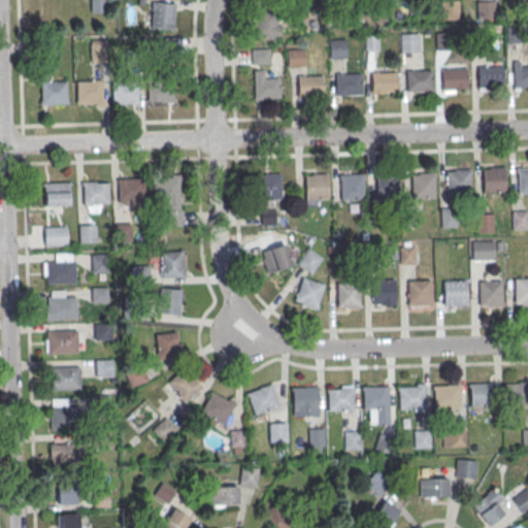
[(91,0),(91,11),(102,11),(101,0),(91,0)]
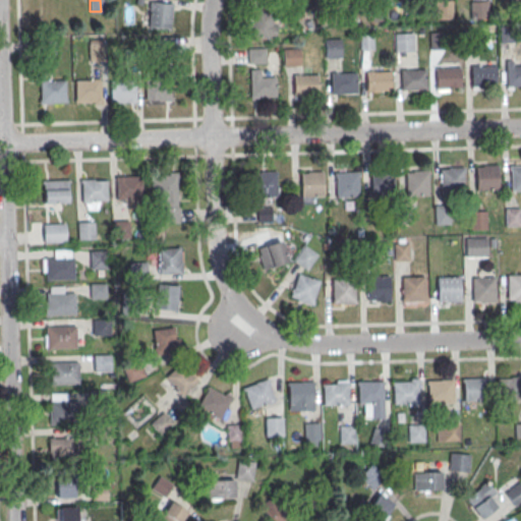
[(402,0),(418,0),(419,16),(403,16),(402,0)]
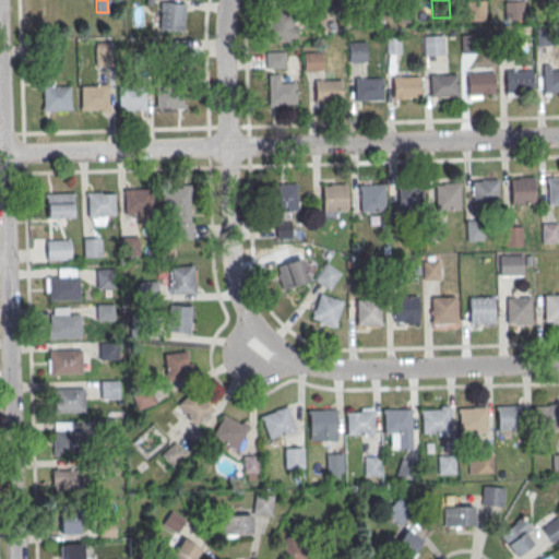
[(547,0),(558,0),(558,12),(548,13),(547,0)]
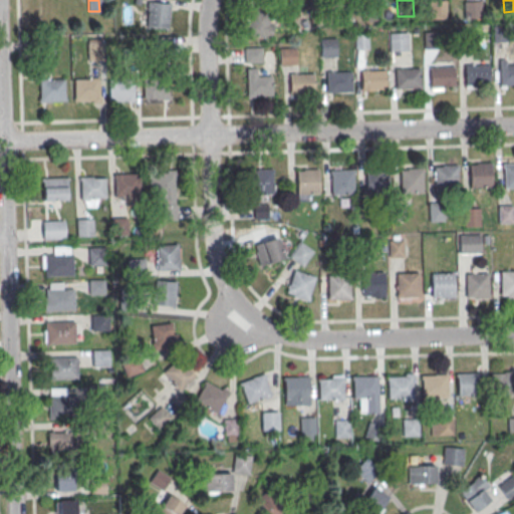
[(429,2),(445,1),(445,20),(430,21),(429,2)]
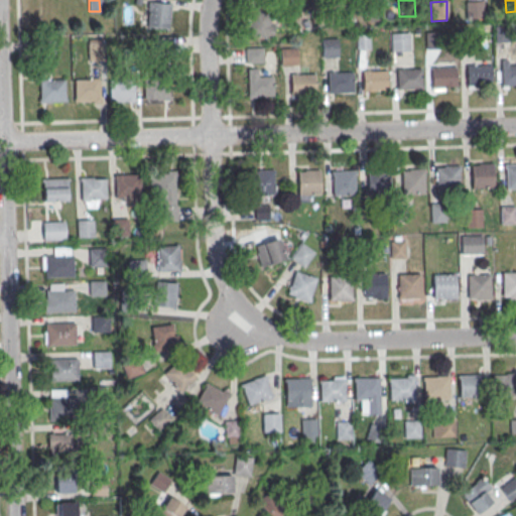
[(149,2),(171,5),(168,30),(146,27),(149,2)]
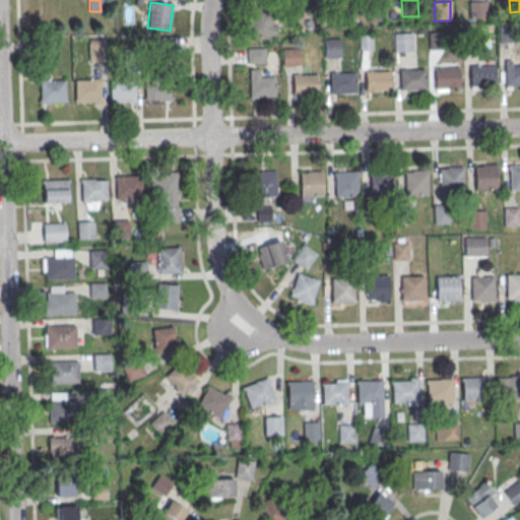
[(469,2),(486,2),(488,19),(469,20),(469,2)]
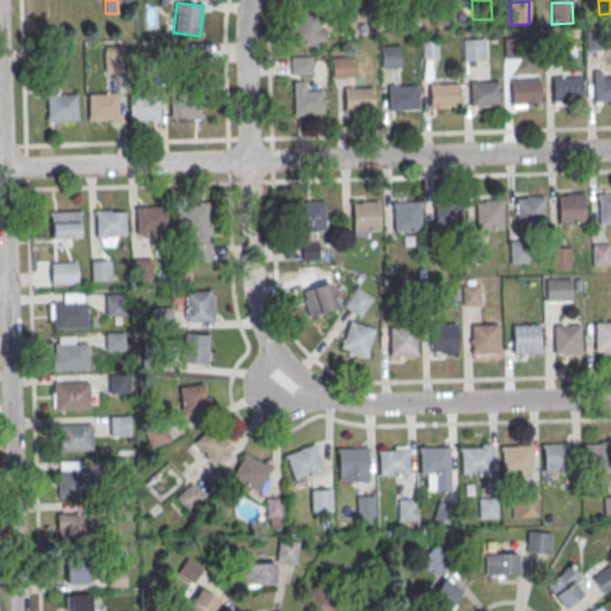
[(430,5),(449,4),(449,25),(431,26),(430,5)]
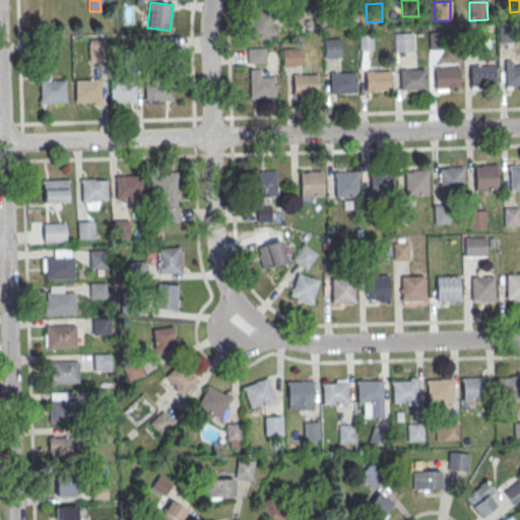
[(271,40),(278,14),(254,8),(247,33),(271,40)]
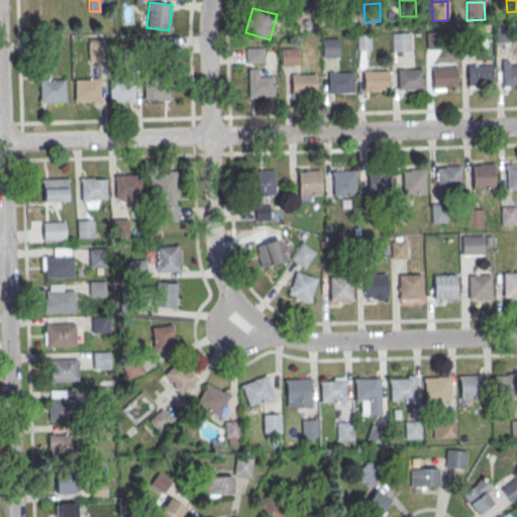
[(494,26),(510,26),(510,43),(495,43),(494,26)]
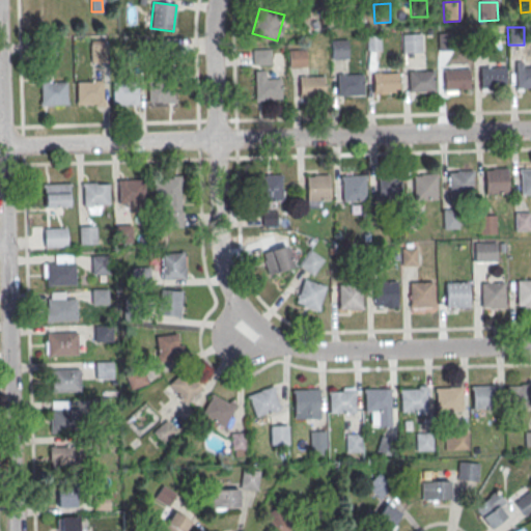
[(437,33),(452,32),(453,52),(437,53),(437,33)]
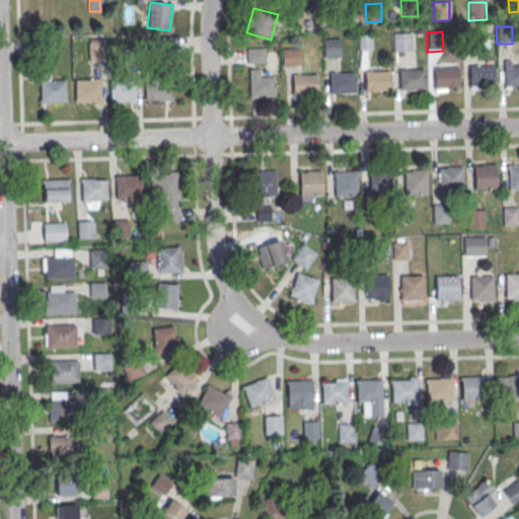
[(392,33),(411,33),(411,53),(393,54),(392,33)]
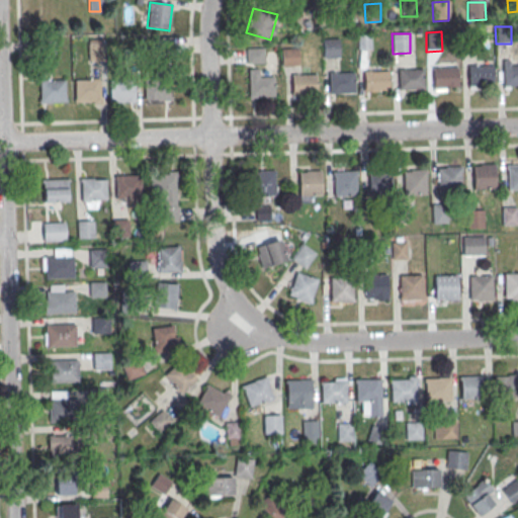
[(356,34),(370,34),(370,50),(357,51),(356,34)]
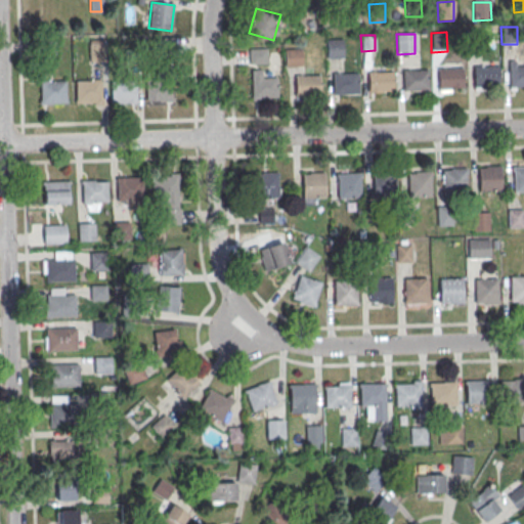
[(89,60),(103,60),(103,39),(89,39),(89,60)]
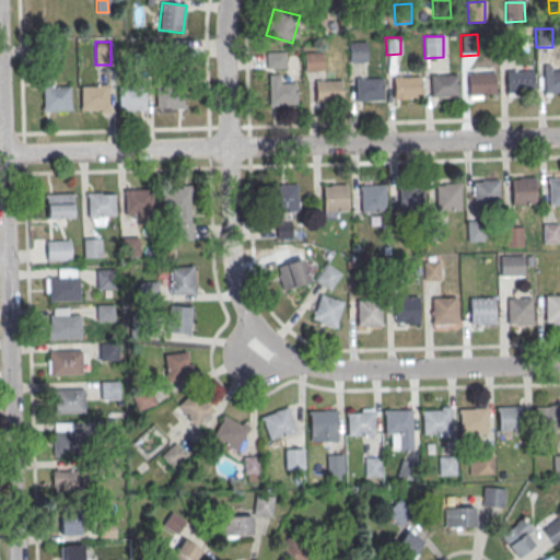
[(348,43),(365,42),(366,62),(349,63),(348,43)]
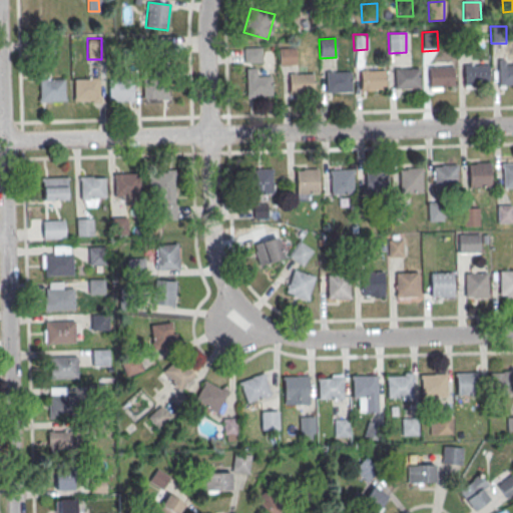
[(242,48),(261,48),(261,63),(243,64),(242,48)]
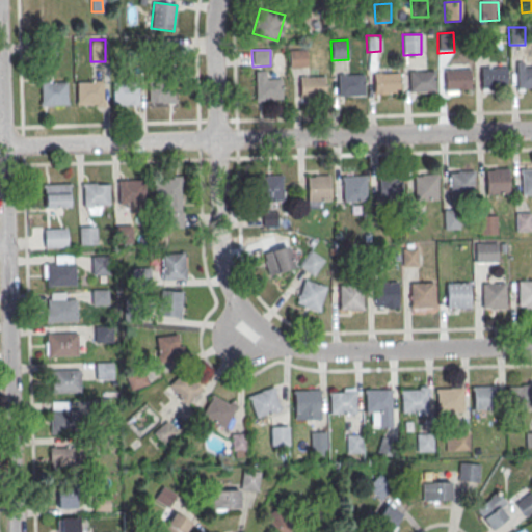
[(288,50),(304,50),(306,69),(289,69),(288,50)]
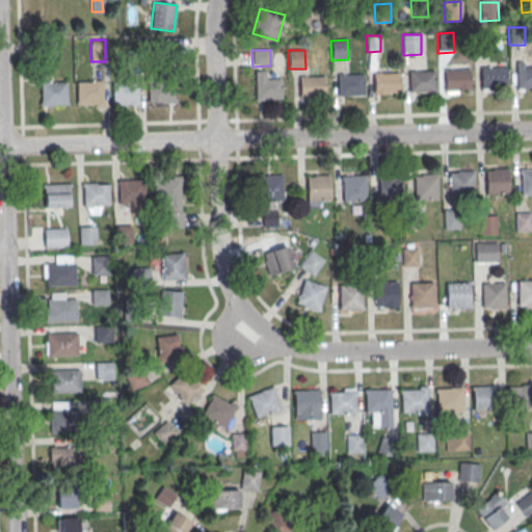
[(480,69),(505,68),(506,88),(481,89),(480,69)]
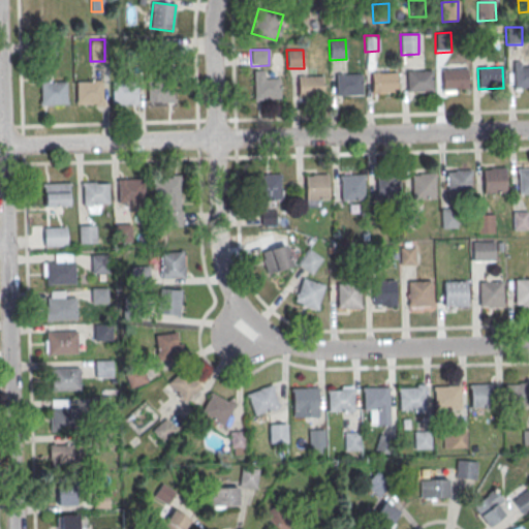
[(512,68),(528,68),(528,88),(514,89),(512,68)]
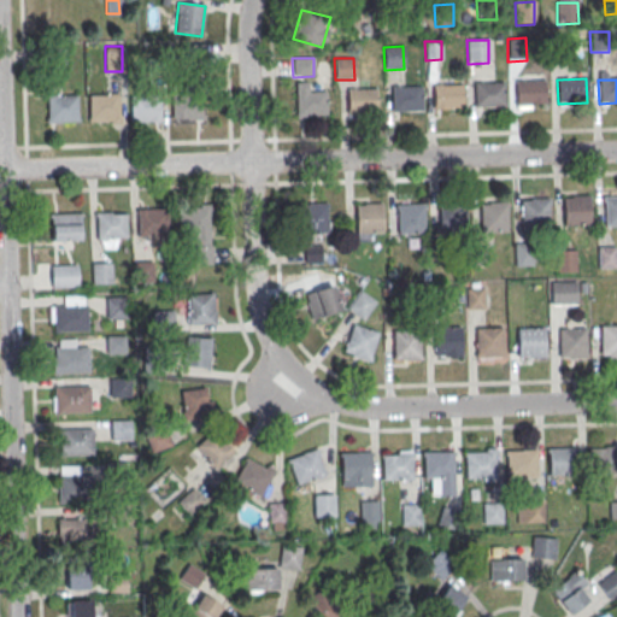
[(513,83),(542,82),(544,105),(515,106),(513,83)]
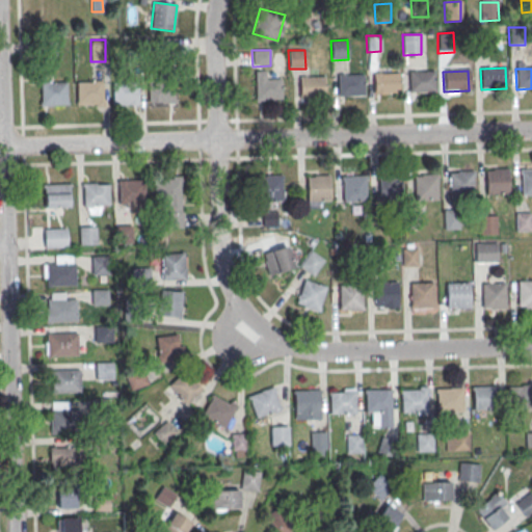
[(255,73),(265,72),(265,80),(280,79),(281,100),(256,101),(255,73)]
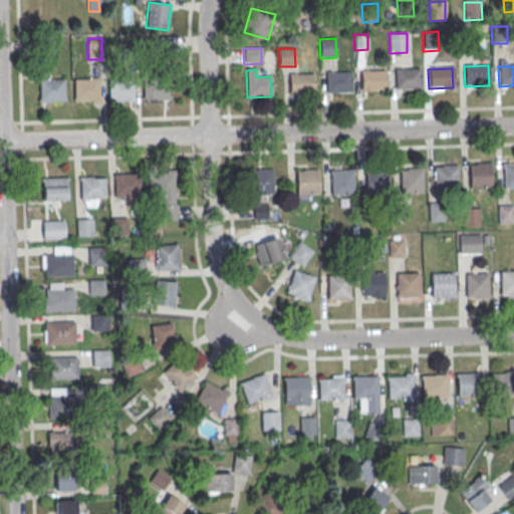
[(395,70),(419,69),(420,89),(395,89),(395,70)]
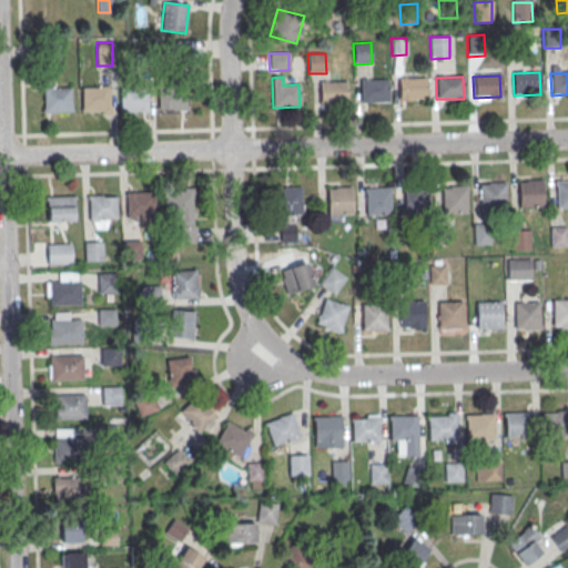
[(398,80),(425,79),(426,100),(399,101),(398,80)]
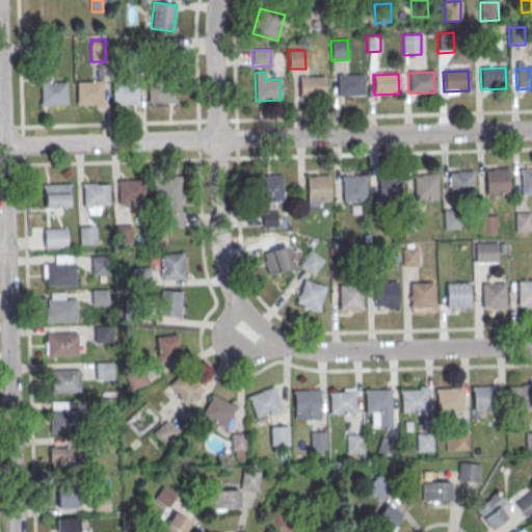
[(337,76),(362,75),(363,95),(338,96),(337,76)]
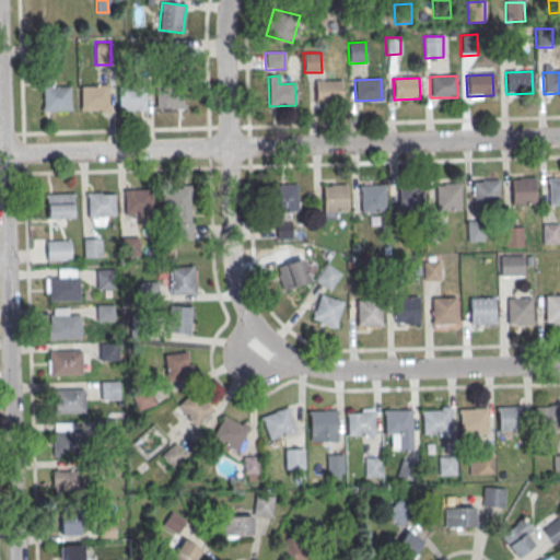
[(314,82),(341,81),(341,103),(315,103),(314,82)]
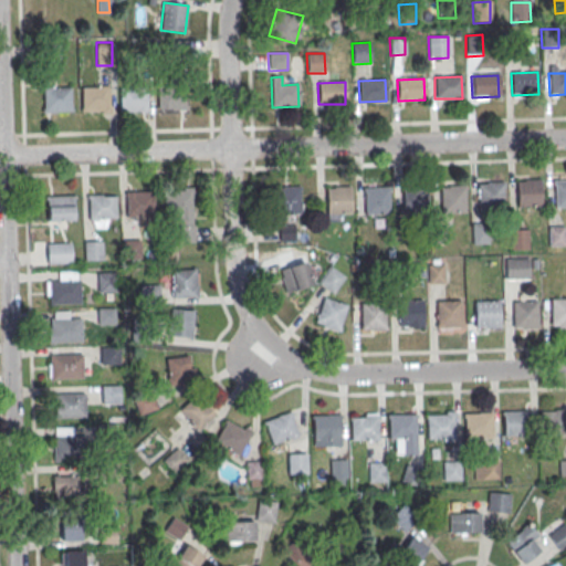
[(158,87),(185,86),(186,111),(158,111),(158,87)]
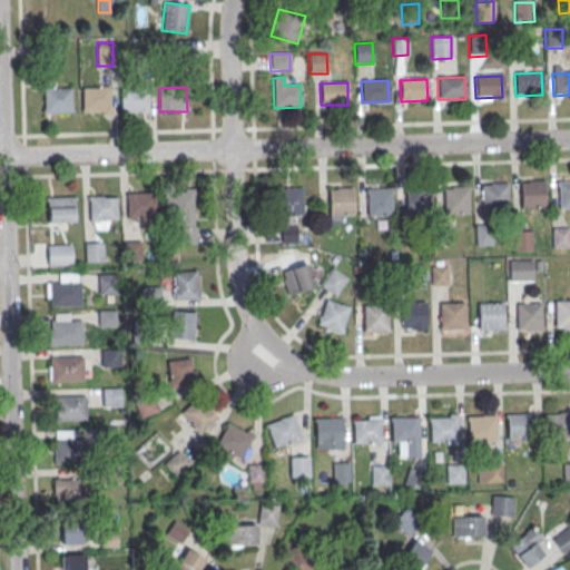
[(81,89),(109,88),(109,112),(82,114),(81,89)]
